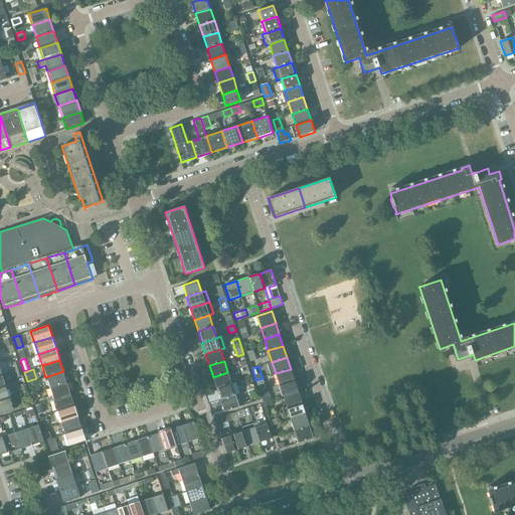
[(276,373),(280,385),(294,380),(291,369),(276,373)]
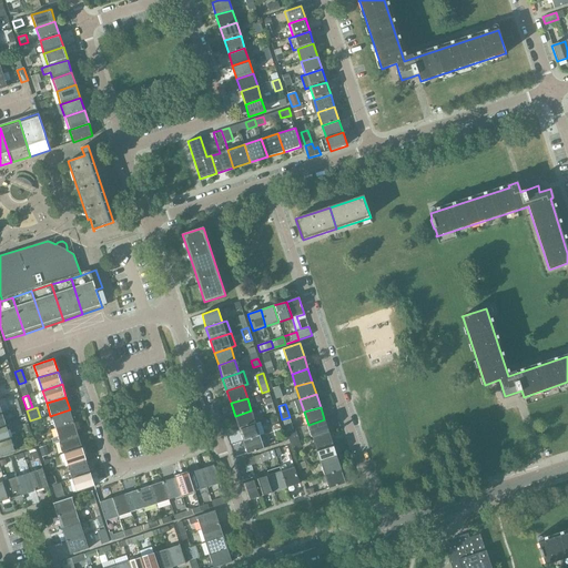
[(50,416),(54,428),(74,423),(70,409),(50,416)]
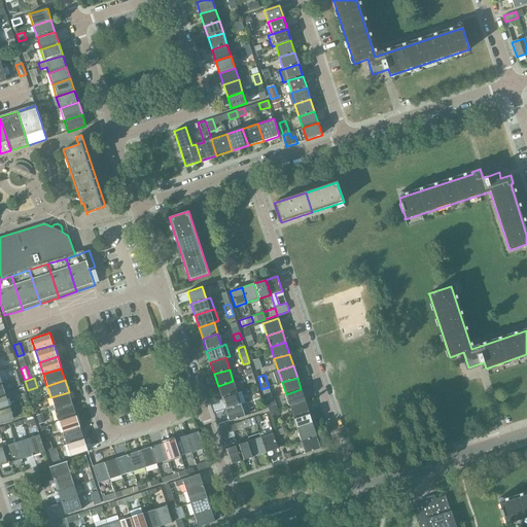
[(218,386),(221,397),(237,393),(233,381),(218,386)]
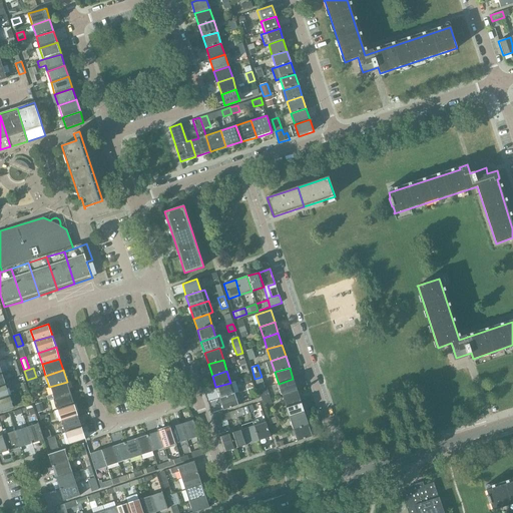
[(279,384),(282,395),(297,390),(293,379),(279,384)]
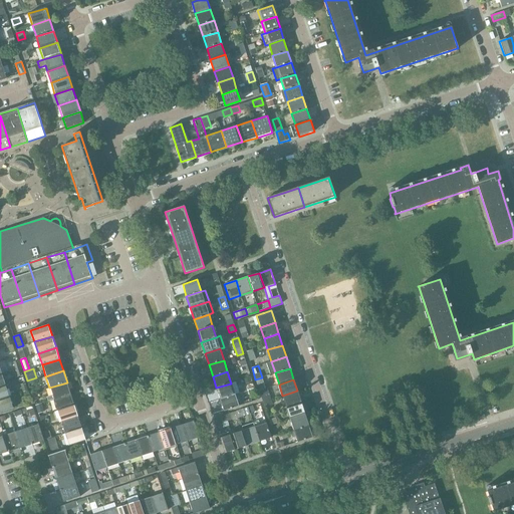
[(47,402),(53,400),(71,394),(67,382),(49,388),(52,396),(45,398),(47,402)]
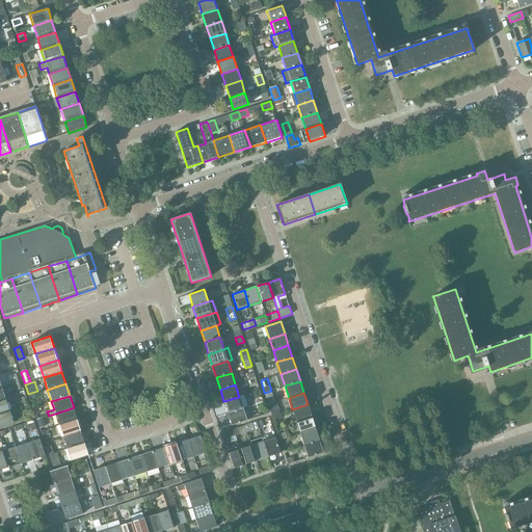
[(223,401),(228,414),(243,408),(239,397),(223,401)]
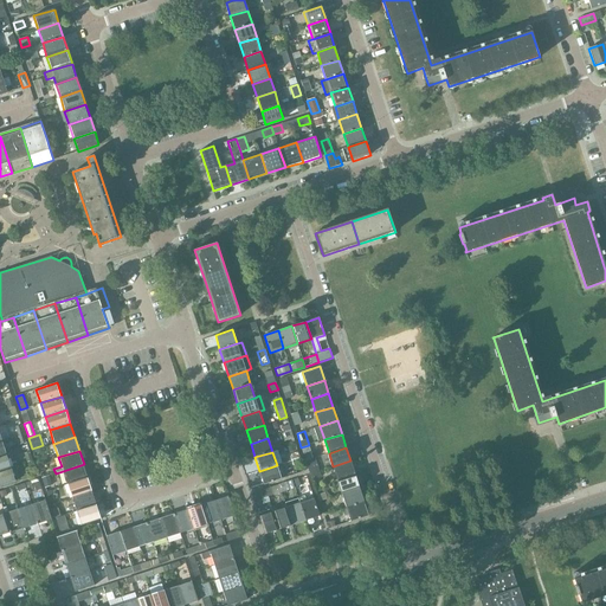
[(0,456),(0,471),(12,468),(7,455),(0,456)]
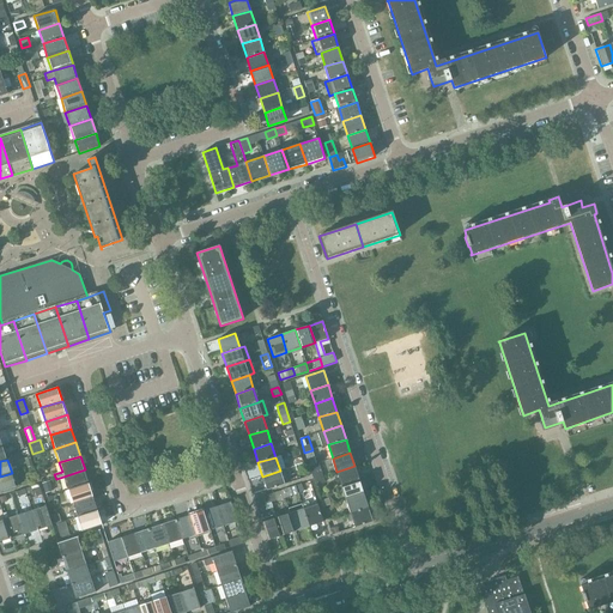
[(337,472),(341,486),(359,480),(354,466),(337,472)]
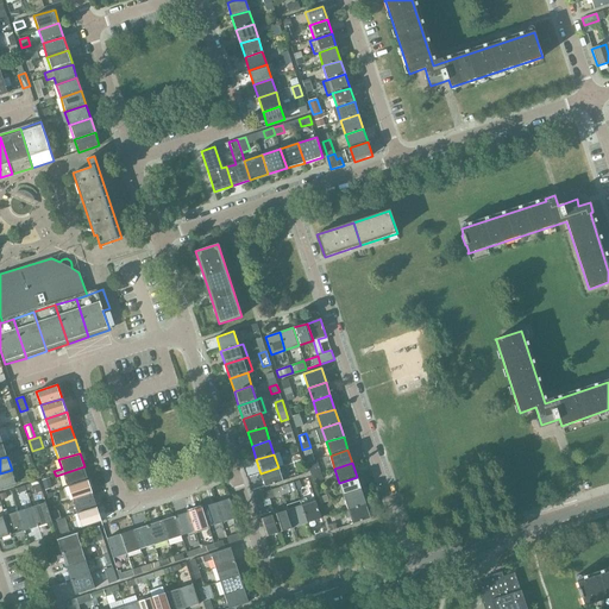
[(63,473),(68,487),(88,481),(85,466),(63,473)]
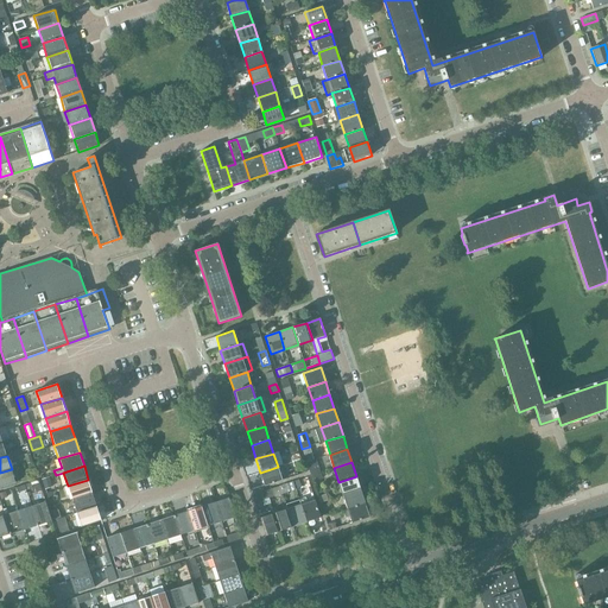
[(278,467),(260,473),(265,486),(283,480),(278,467)]
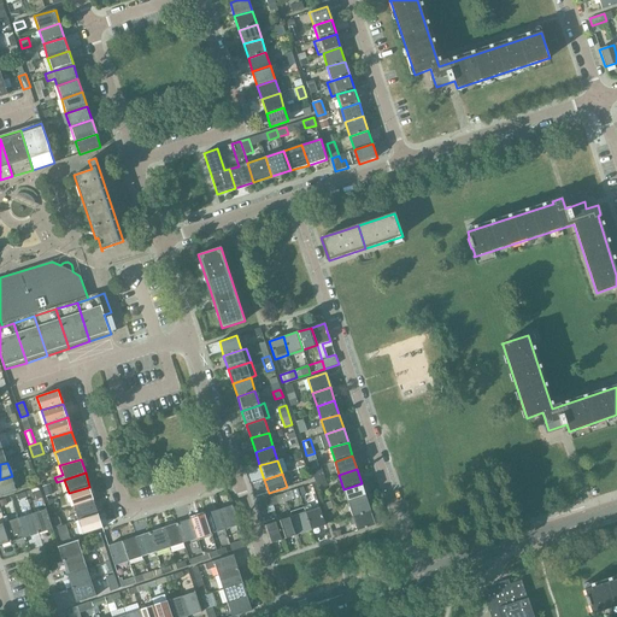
[(12,476),(0,480),(0,495),(17,489),(12,476)]
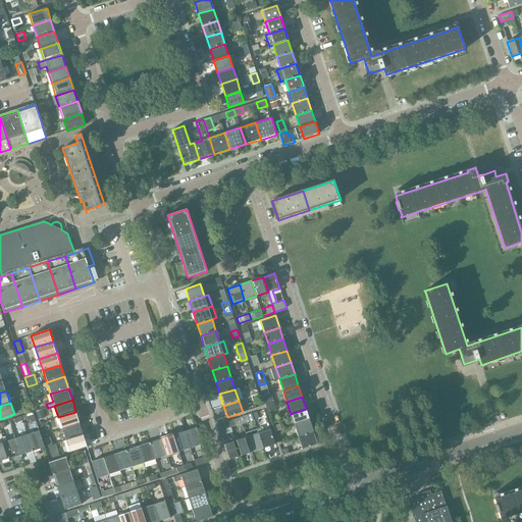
[(291,414),(295,425),(310,420),(306,409),(291,414)]
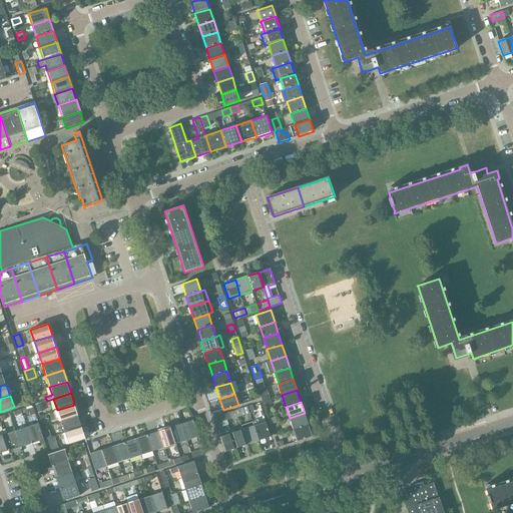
[(21,409),(22,413),(29,411),(31,416),(35,414),(32,405),(21,409)]
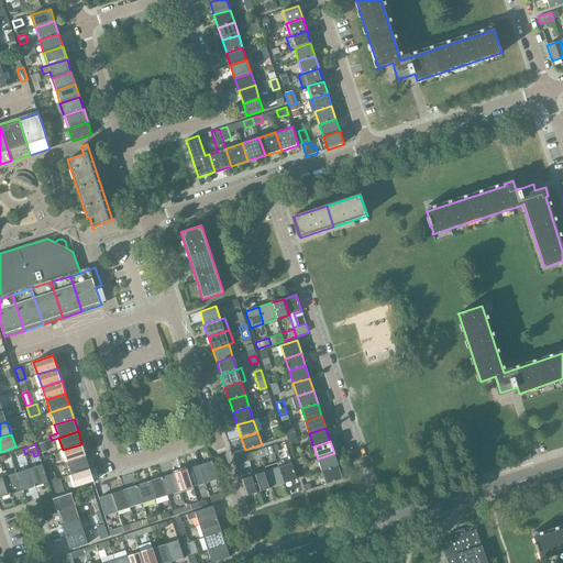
[(63,450),(67,463),(86,456),(81,444),(63,450)]
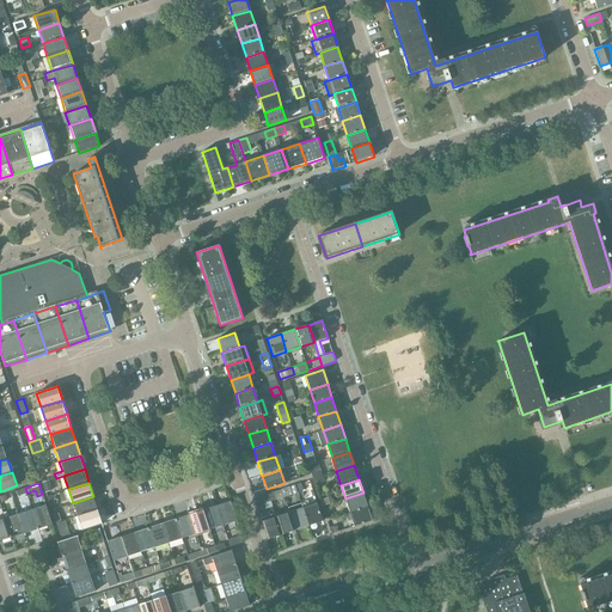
[(298,493),(295,485),(282,490),(285,497),(298,493)]
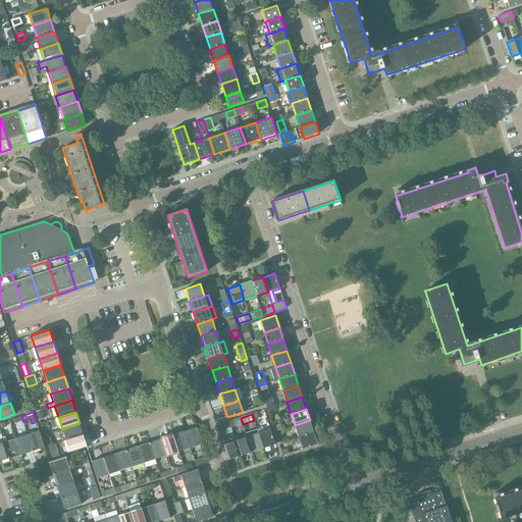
[(295,425),(299,437),(314,432),(310,420),(295,425)]
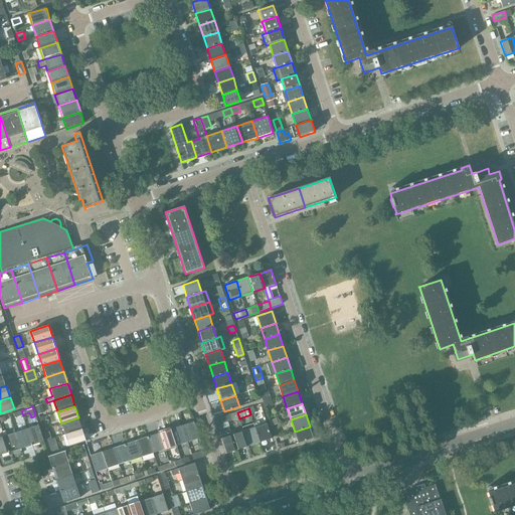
[(227,421),(225,415),(213,419),(217,431),(223,428),(222,423),(227,421)]
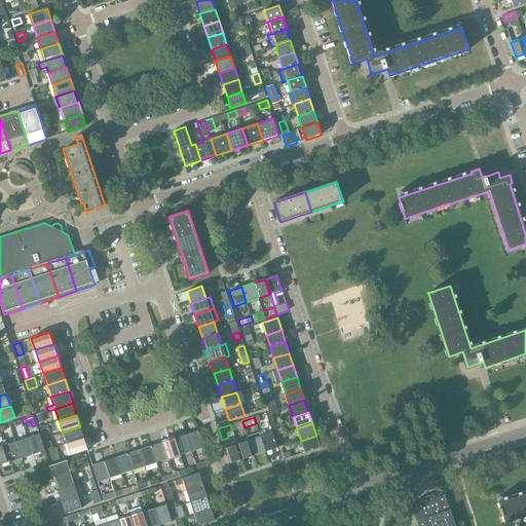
[(63,433),(66,444),(84,439),(80,426),(63,433)]
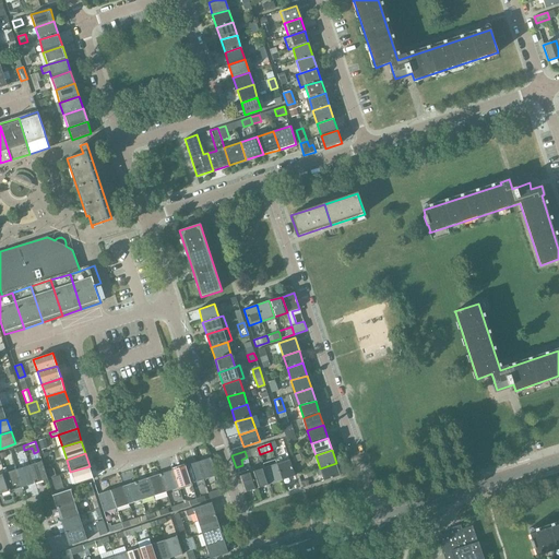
[(211,458),(198,461),(204,480),(217,476),(211,458)]
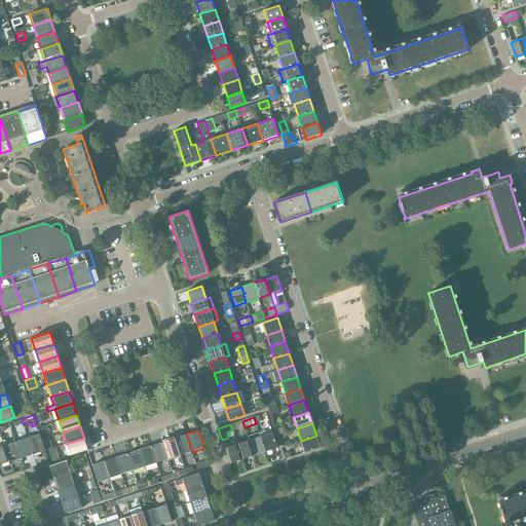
[(272,433),(260,437),(265,452),(277,448),(272,433)]
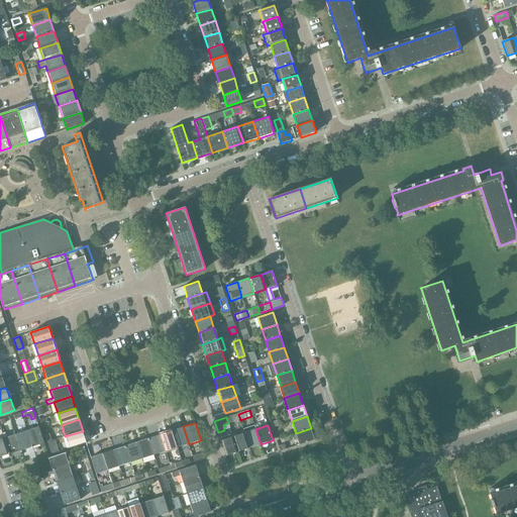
[(38,426),(26,429),(32,447),(44,443),(38,426)]
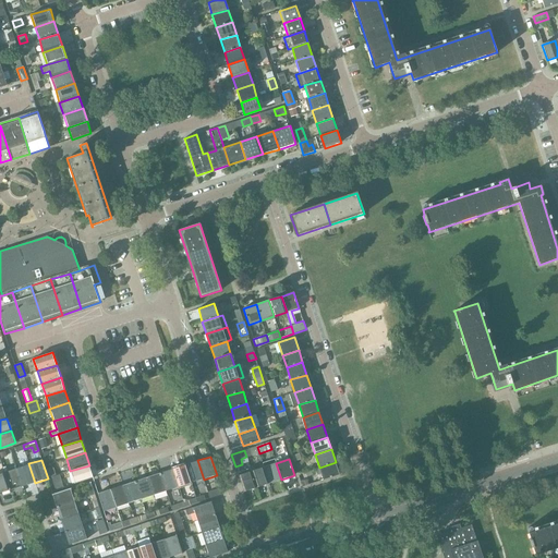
[(197,460),(185,464),(192,484),(204,480),(197,460)]
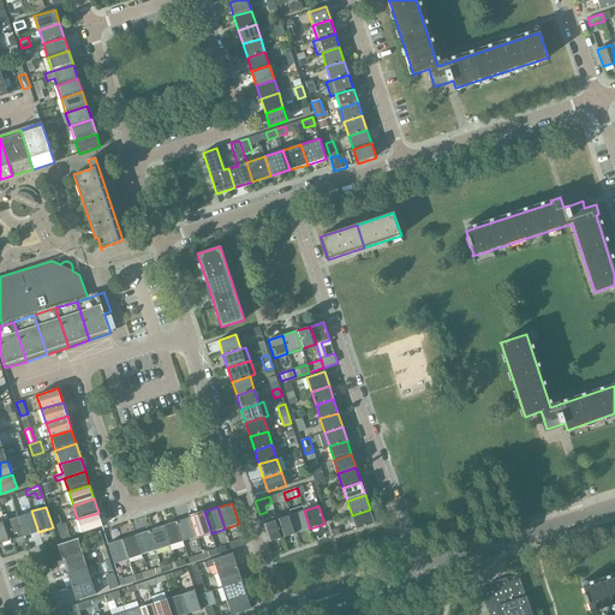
[(370,509),(352,515),(346,517),(348,524),(354,523),(356,529),(374,523),(370,509)]
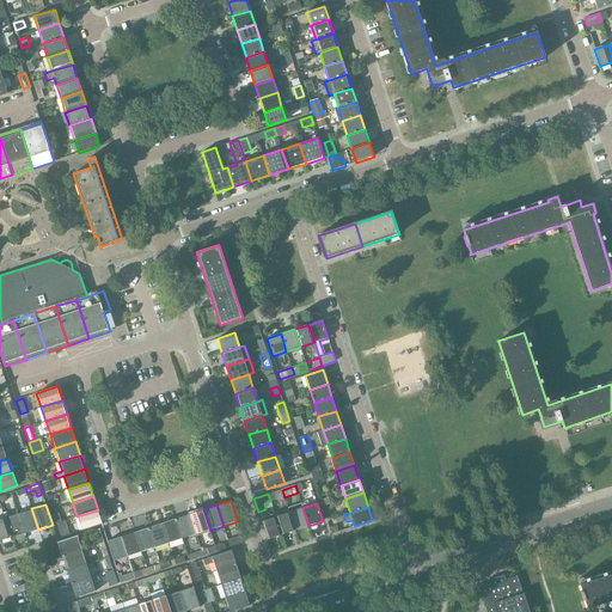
[(31,508),(18,513),(25,534),(38,530),(31,508)]
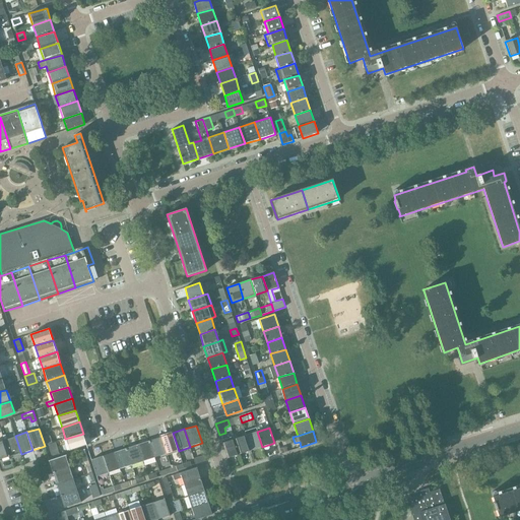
[(257,432),(246,436),(251,450),(262,447),(257,432)]
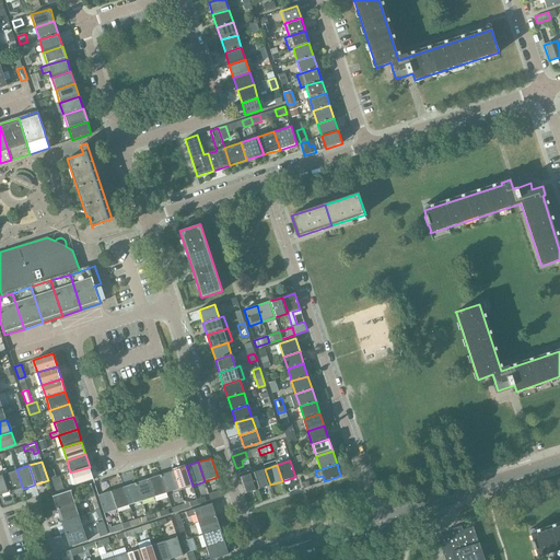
[(186,466),(173,470),(179,490),(193,486),(186,466)]
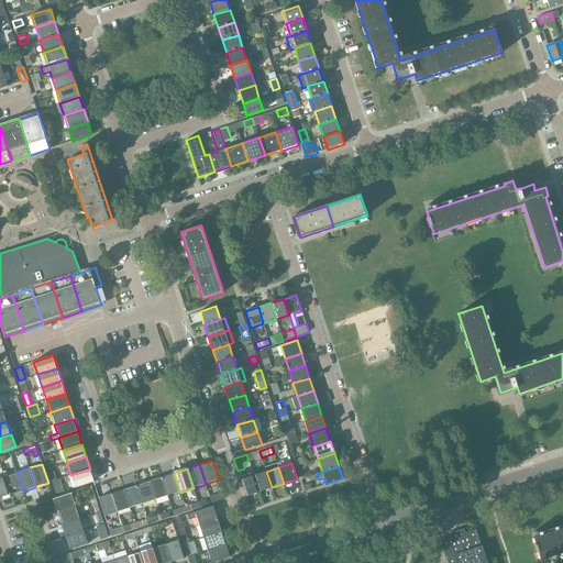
[(90,470),(70,475),(75,488),(95,482),(90,470)]
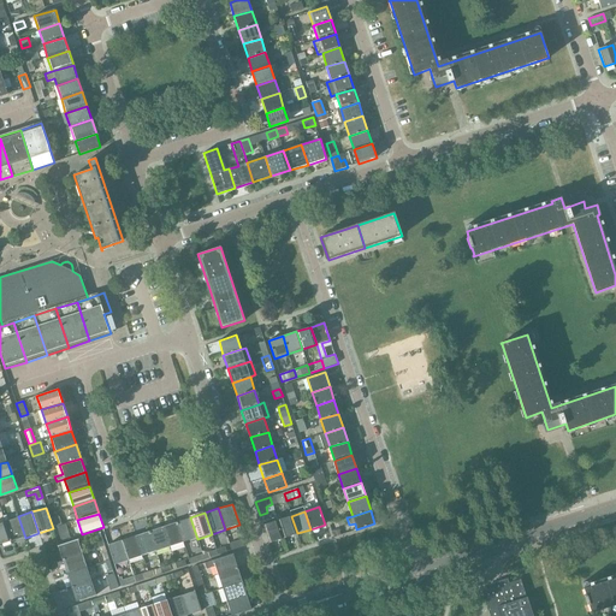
[(18,516),(4,521),(11,542),(25,538),(18,516)]
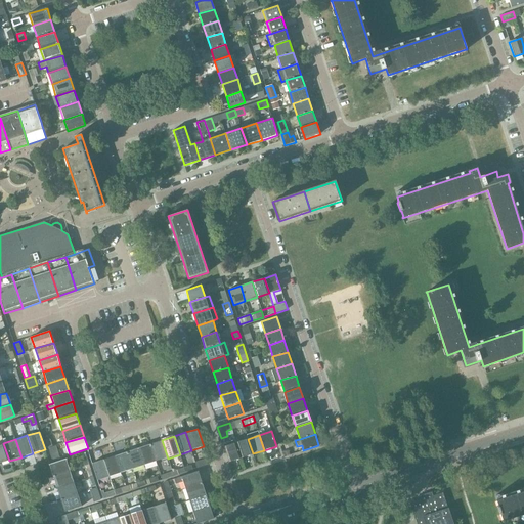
[(235,442),(236,442),(235,439),(223,443),(229,462),(241,457),(235,442)]
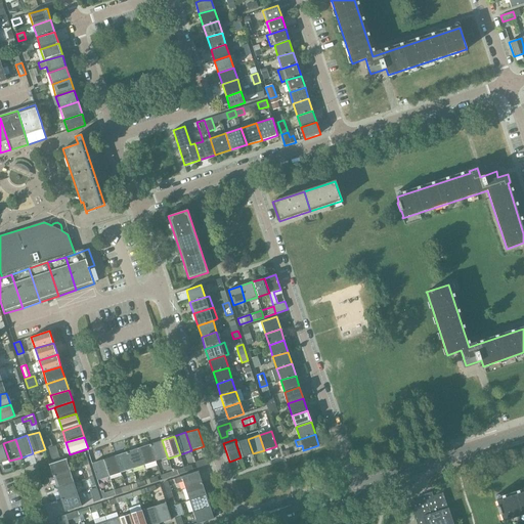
[(248,439),(236,442),(235,442),(241,457),(253,453),(248,439)]
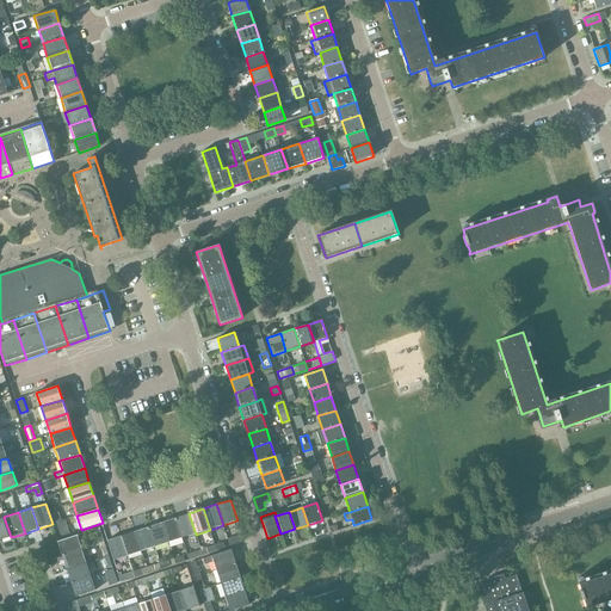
[(189,513),(176,518),(183,538),(196,535),(189,513)]
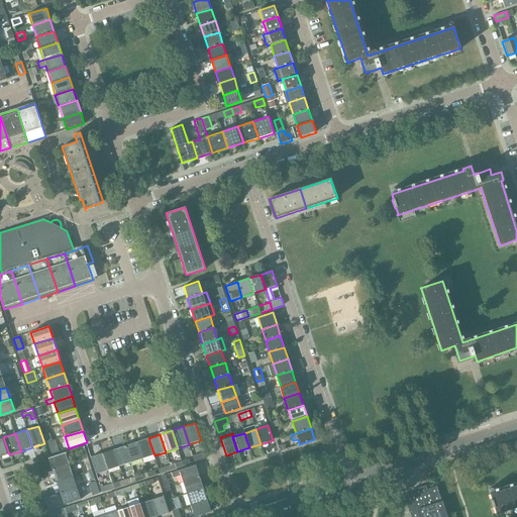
[(0,457),(9,454),(3,437),(0,438),(0,457)]
